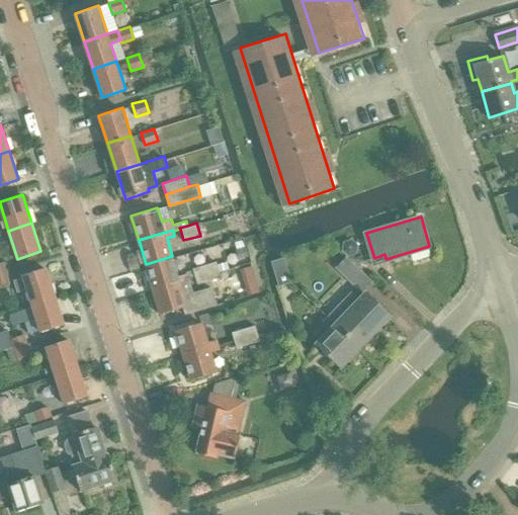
[(186,273),(178,275),(172,256),(146,264),(152,288),(188,277),(218,269),(218,270),(228,267),(226,259),(216,262),(216,261),(191,268),(192,270),(185,272),(186,273)]
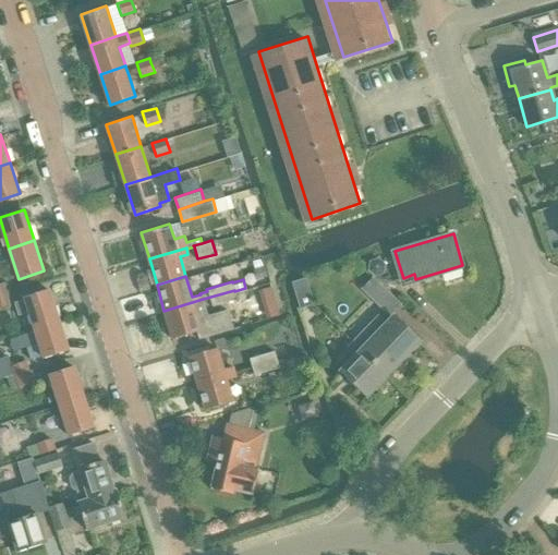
[(300,309),(314,304),(305,277),(291,281),(300,309)]
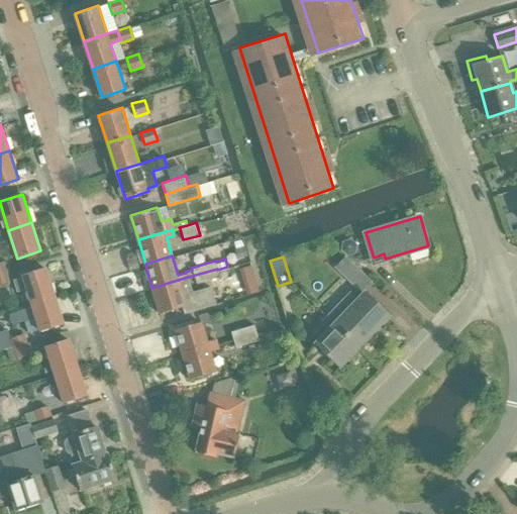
[(346,257),(337,266),(362,290),(371,280),(346,257)]
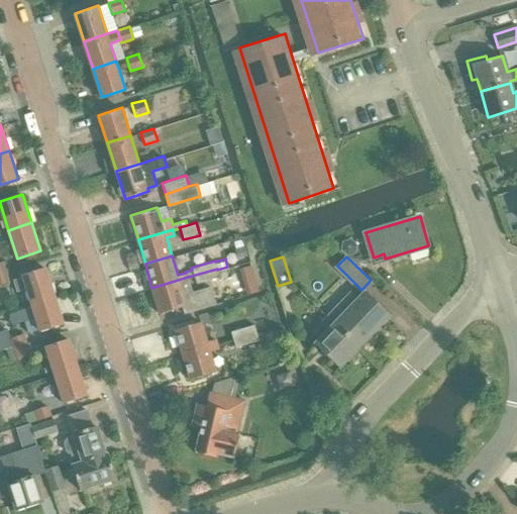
[(31,302),(55,294),(45,266),(22,274),(23,276),(14,279),(18,290),(27,287),(31,302)]
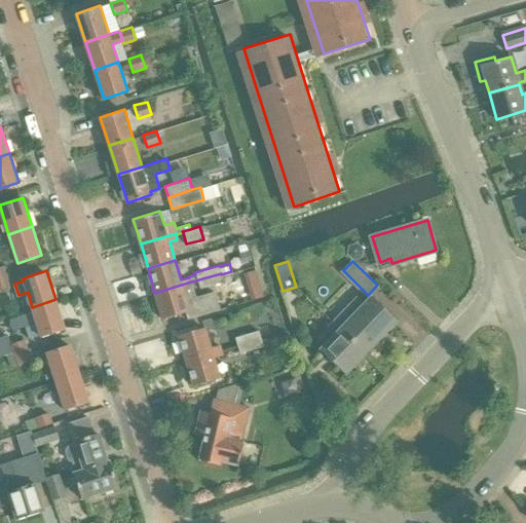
[(223,282),(221,274),(221,273),(197,281),(199,289),(223,282)]
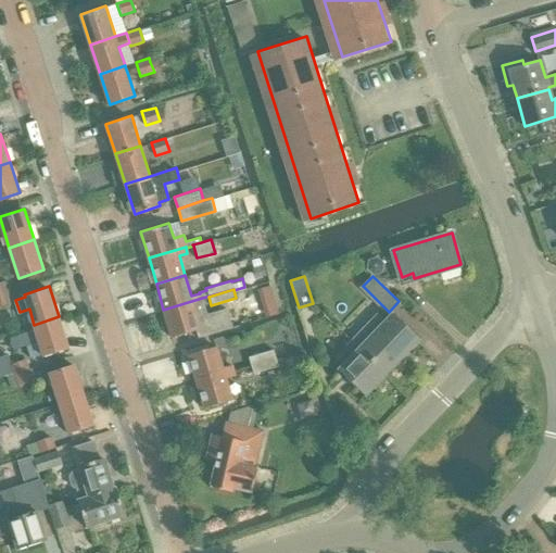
[(0,292),(0,304),(10,302),(7,291),(0,292)]
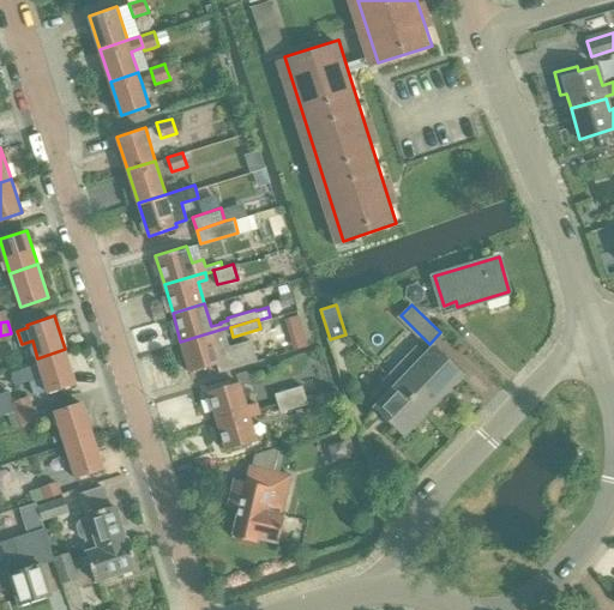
[(251,339),(228,346),(223,328),(180,342),(190,370),(216,363),(218,370),(257,360),(251,339)]
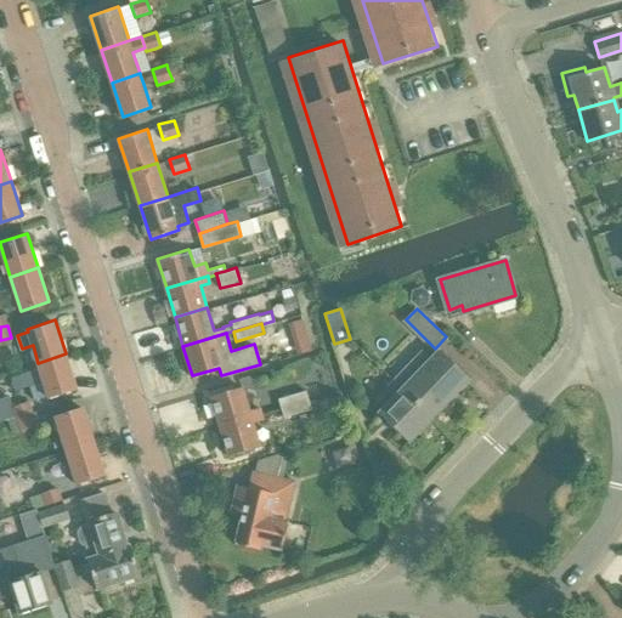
[(422,350),(395,379),(403,387),(433,415),(468,378),(439,351),(430,359),(422,350)]
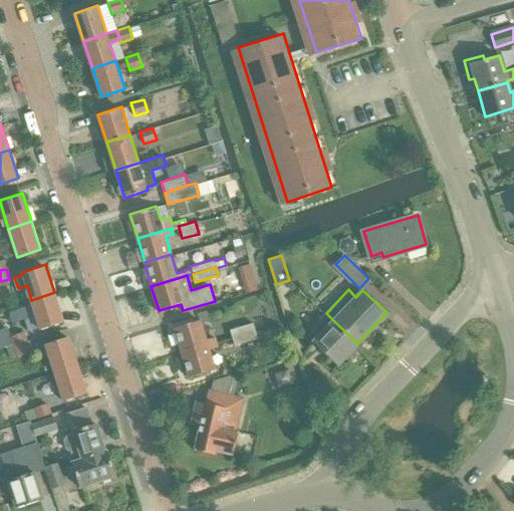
[(54,292),(31,300),(40,327),(63,320),(54,292)]
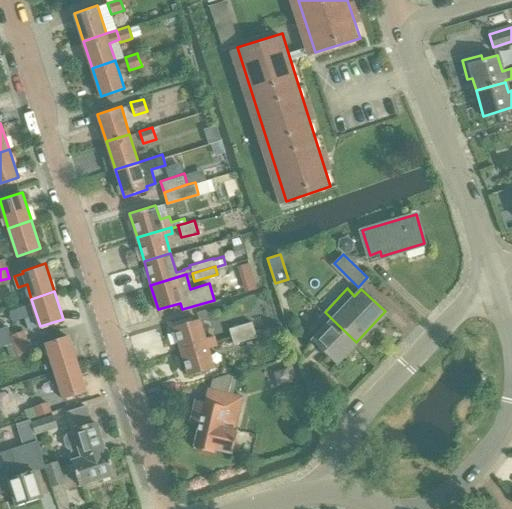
[(325,312),(309,328),(317,335),(314,339),(338,362),(345,354),(347,357),(357,346),(354,344),(356,342),(332,319),(325,312)]
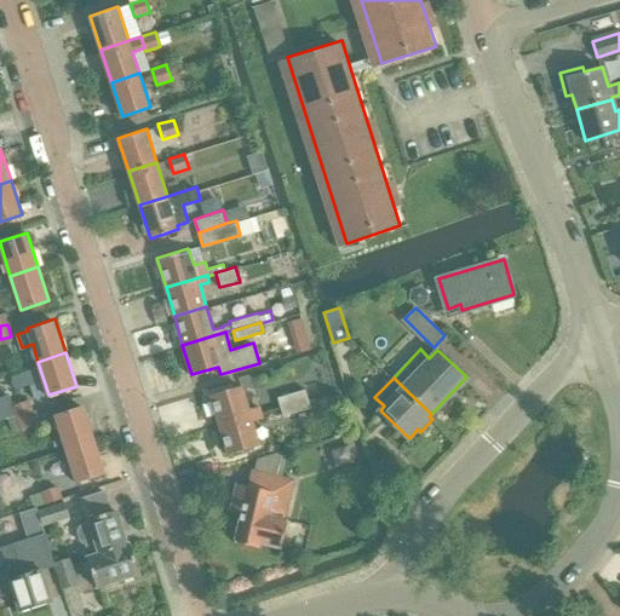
[(259,406),(250,408),(242,385),(211,393),(219,424),(262,412),(259,406)]
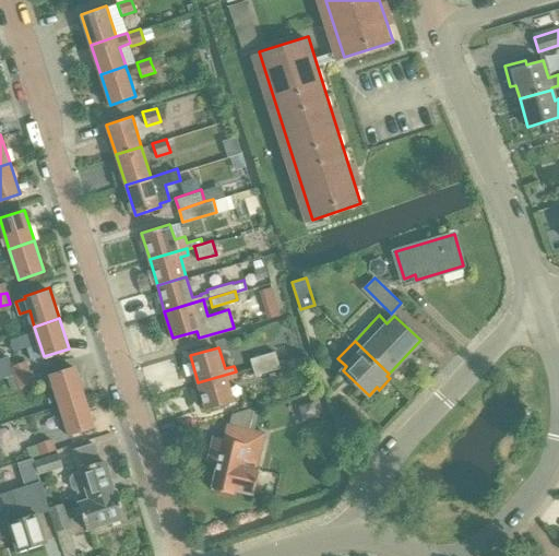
[(275,351),(250,358),(252,366),(277,359),(275,351)]
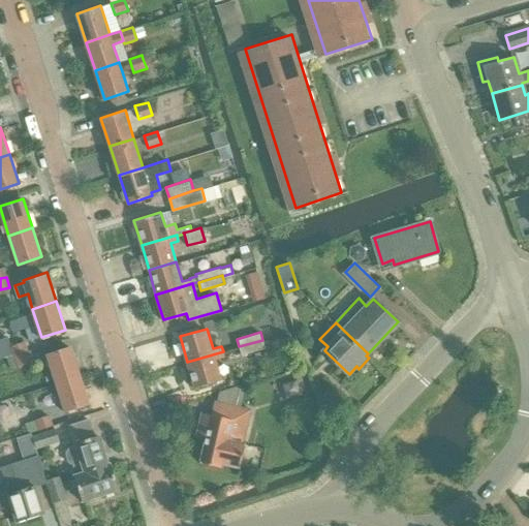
[(16,354),(28,350),(25,340),(12,344),(16,354)]
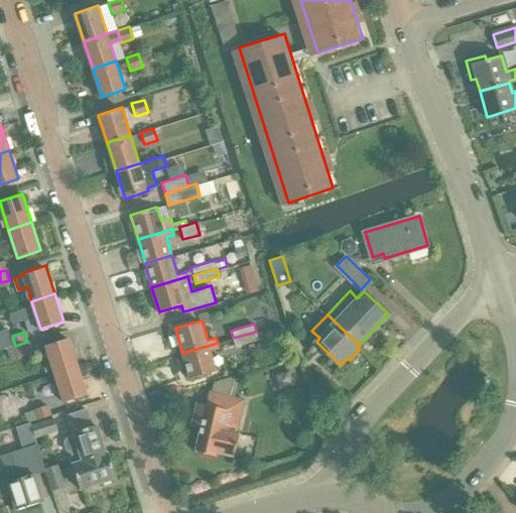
[(256,332),(233,338),(235,346),(258,339),(256,332)]
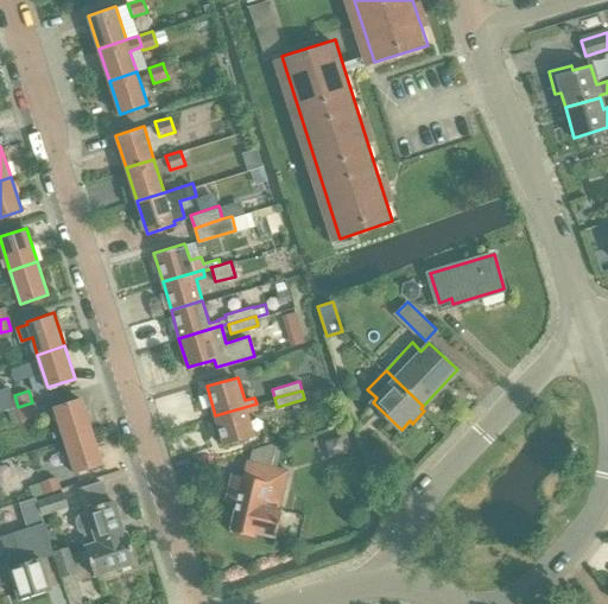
[(64,439),(92,430),(81,396),(54,406),(64,439)]
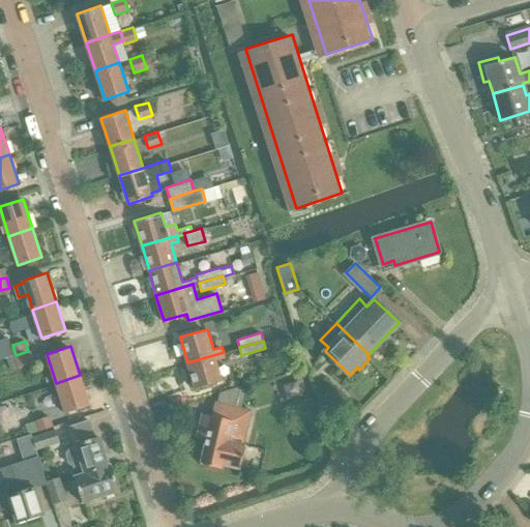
[(19,366),(32,361),(28,351),(16,355),(19,366)]
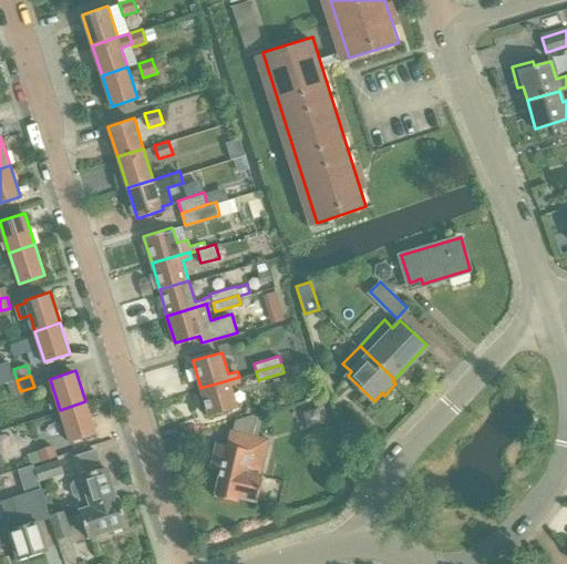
[(237,407),(232,386),(240,382),(239,377),(200,388),(209,414),(237,407)]
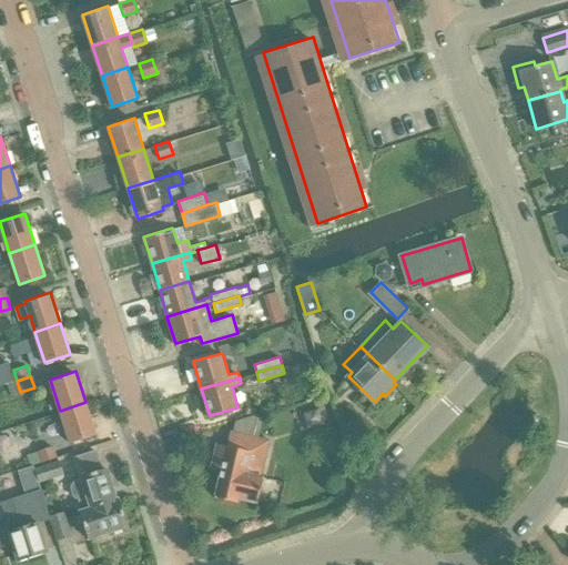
[(70,441),(95,433),(85,402),(60,411),(70,441)]
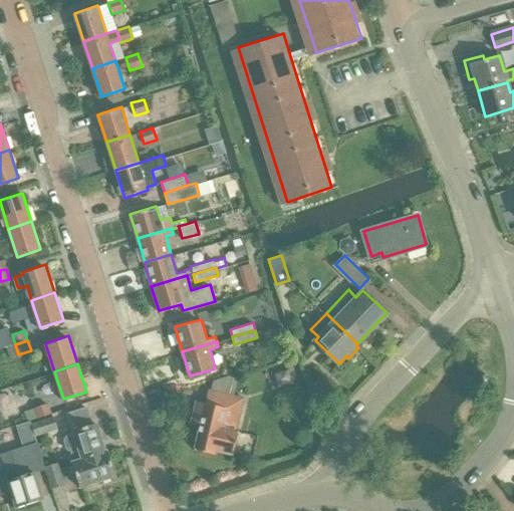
[(237,430),(244,397),(209,389),(206,402),(197,400),(192,421),(201,423),(195,449),(215,453),(216,449),(234,453),(239,430),(237,430)]
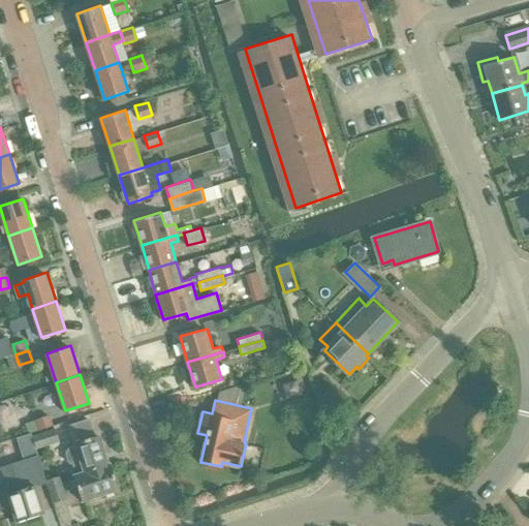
[(34,419),(34,420),(24,423),(27,433),(37,430),(53,426),(49,414),(34,419)]
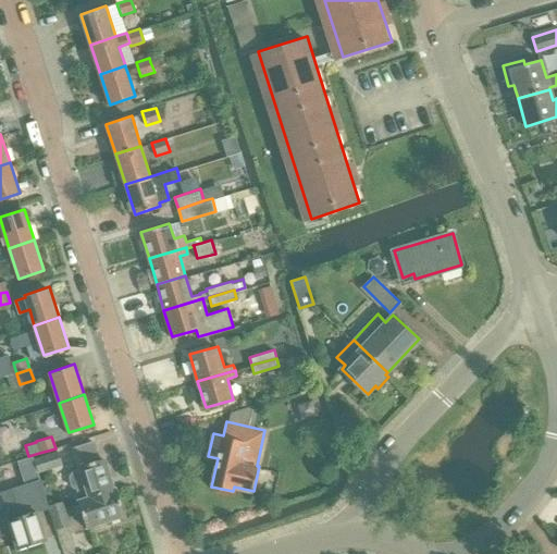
[(114,489),(104,458),(100,459),(94,441),(73,447),(79,468),(72,470),(69,477),(72,487),(77,490),(74,495),(76,501),(78,501),(89,496),(89,497),(114,489)]
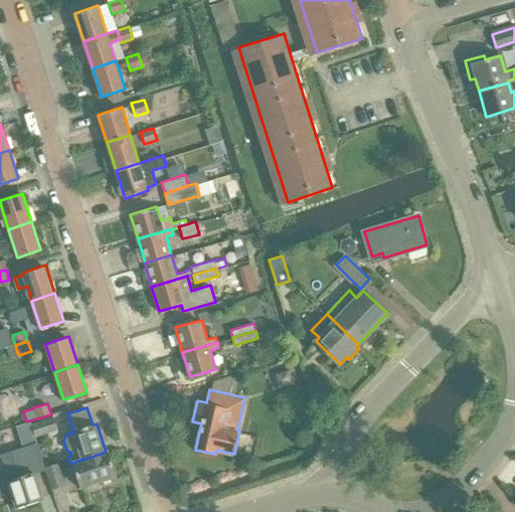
[(35,436),(58,429),(54,416),(32,423),(35,436)]
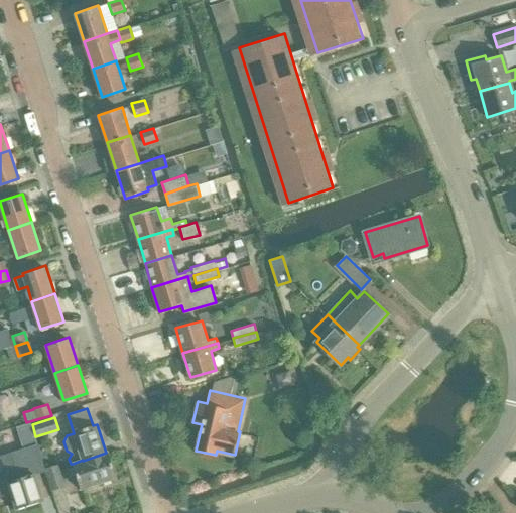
[(14,446),(34,439),(28,421),(8,428),(14,446)]
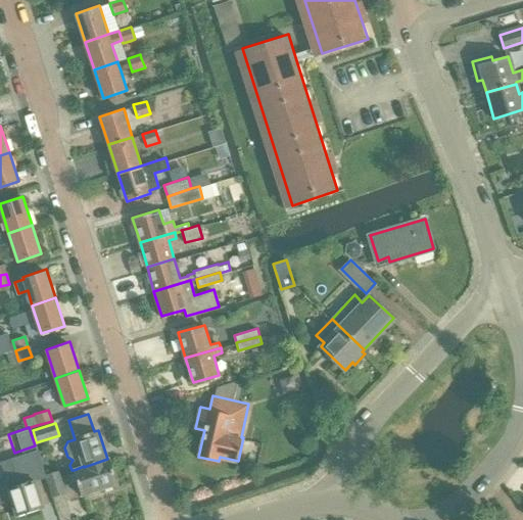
[(13,459),(0,463),(0,497),(9,494),(16,516),(44,507),(36,480),(35,479),(44,476),(37,452),(13,459)]
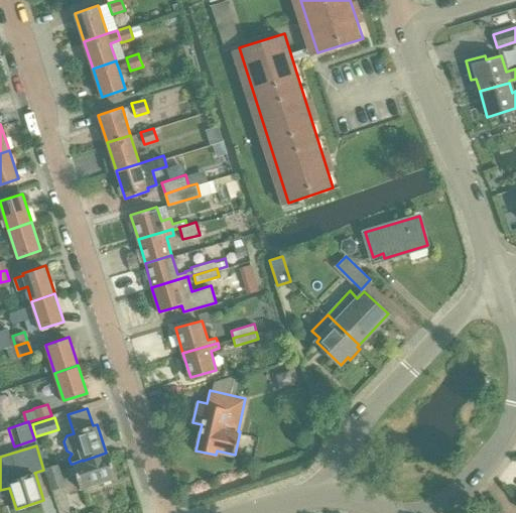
[(83,460),(73,464),(81,488),(116,477),(108,452),(106,453),(83,461),(83,460)]
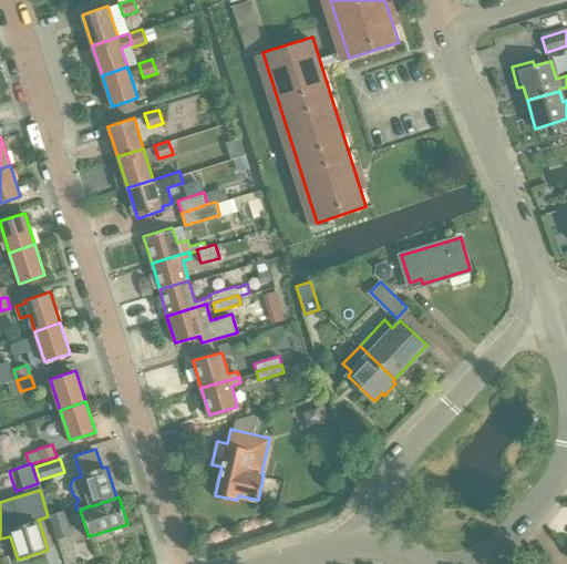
[(58,539),(71,534),(63,510),(50,514),(58,539)]
